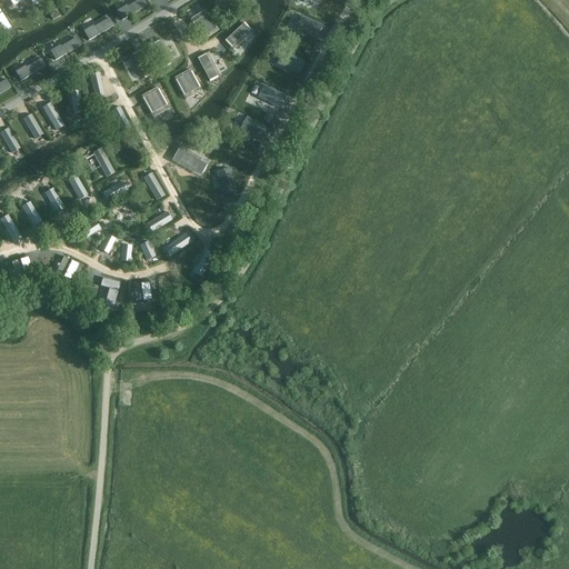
[(127,5),(117,11),(122,20),(148,6),(143,0),(138,0),(128,7),(127,5)]
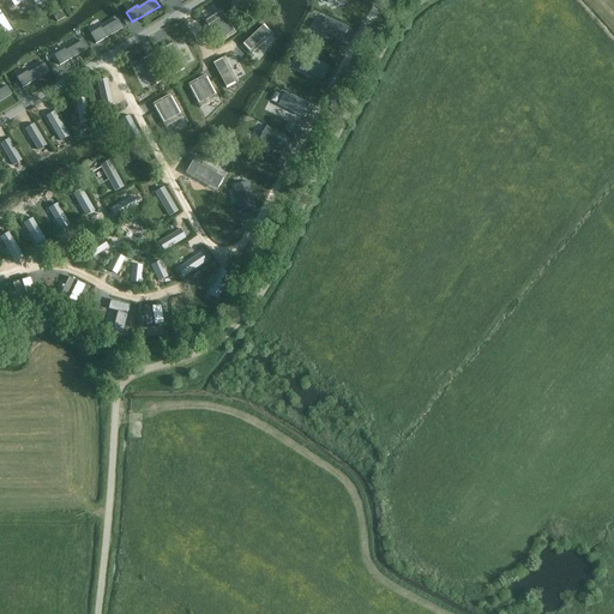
[(256,0),(234,0),(242,16),(260,7),(256,0)]
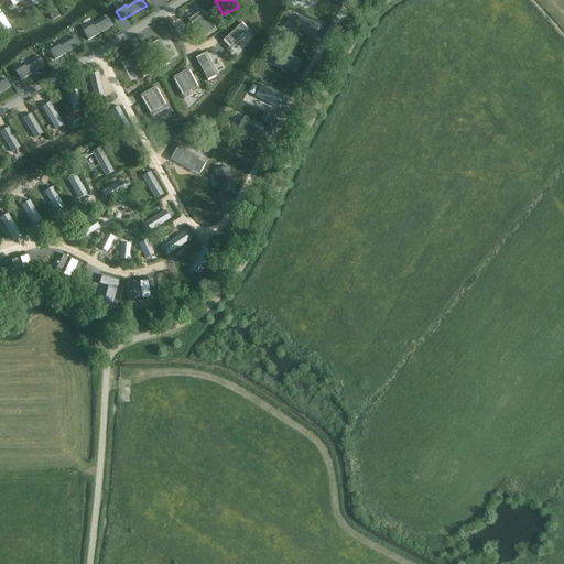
[(0,10),(0,29),(2,33),(11,28),(0,10)]
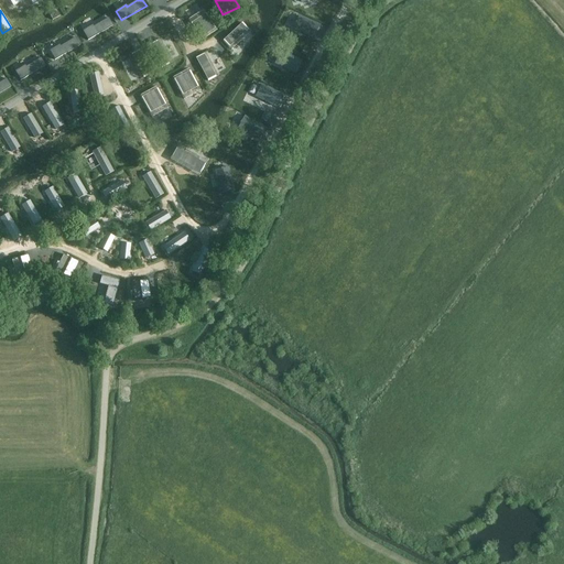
[(338,11),(332,22),(337,25),(344,13),(338,11)]
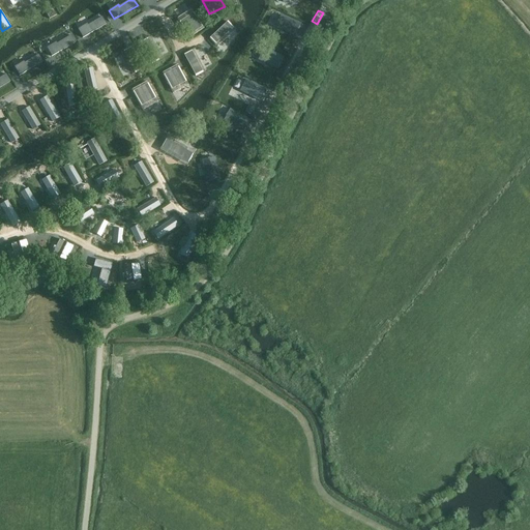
[(194,12),(179,22),(188,36),(203,27),(194,12)]
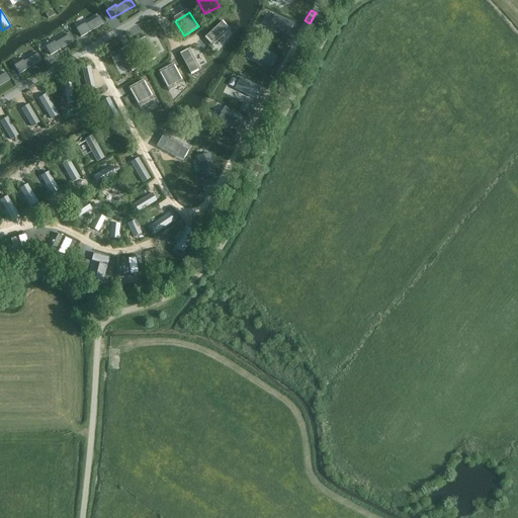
[(271,21),(269,26),(287,35),(293,23),(274,15),(272,19),(271,19),(270,21),(271,21)]
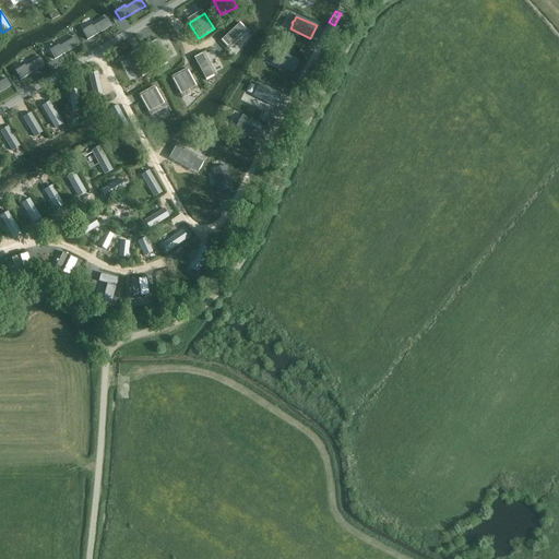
[(92,25),(82,31),(87,40),(111,25),(107,18),(93,26),(92,25)]
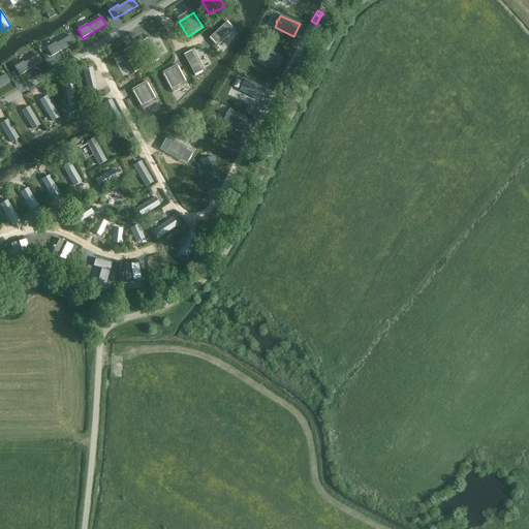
[(154,24),(157,29),(167,23),(164,18),(154,24)]
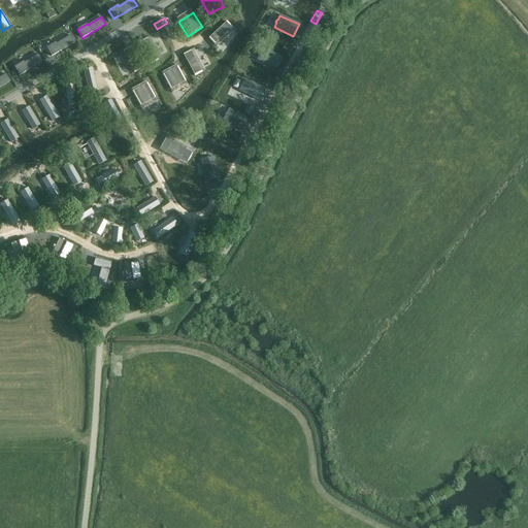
[(227,22),(208,38),(215,44),(233,28),(227,22)]
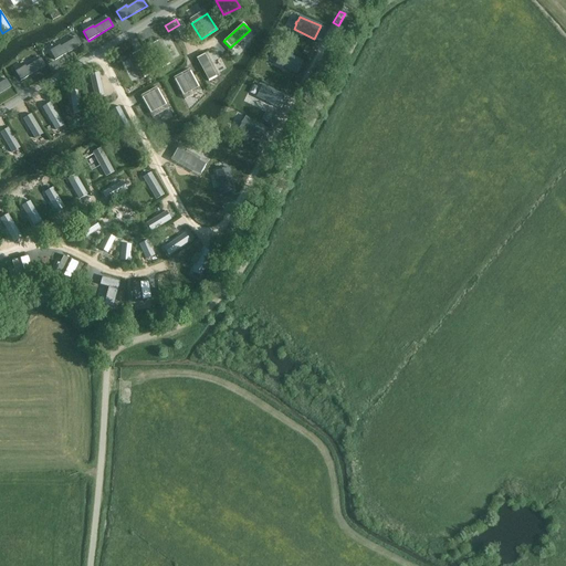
[(60,45),(50,51),(55,61),(80,45),(75,38),(61,46),(60,45)]
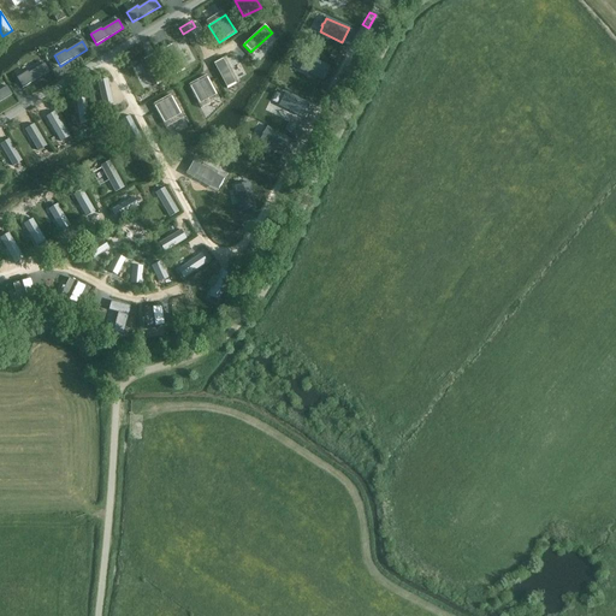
[(171,43),(163,48),(176,73),(184,69),(171,43)]
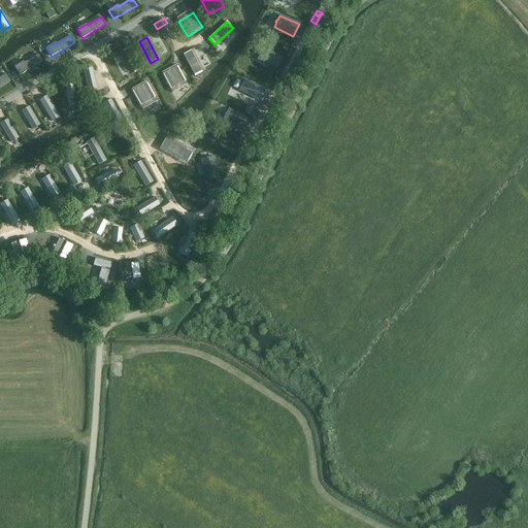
[(120,38),(107,42),(109,47),(122,42),(120,38)]
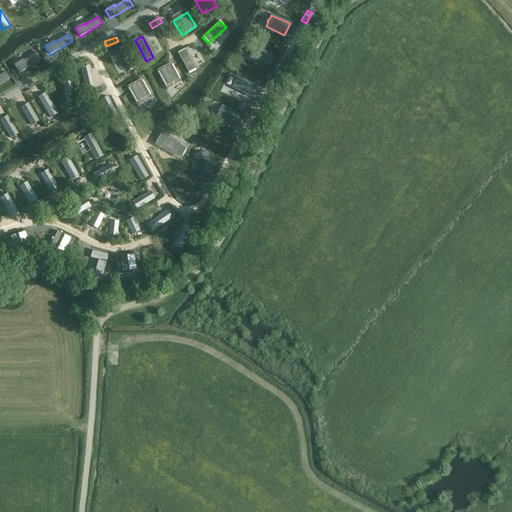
[(126,45),(119,49),(130,70),(137,66),(126,45)]
